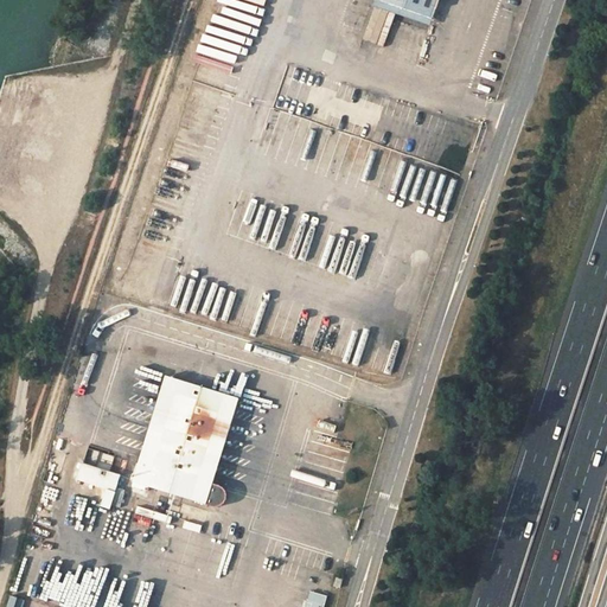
[(377,0),(433,19),(439,0),(377,0)]
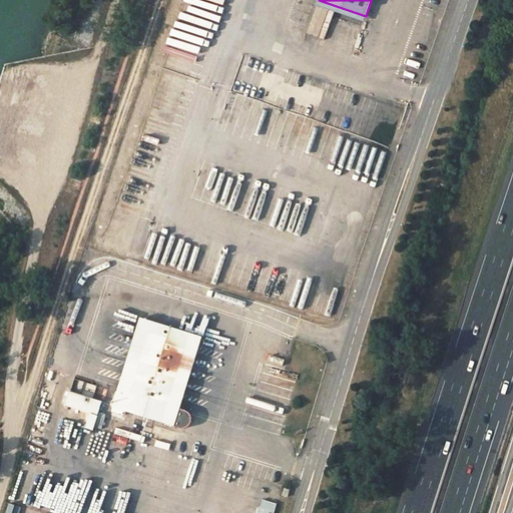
[(318,6),(308,33),(327,39),(336,13),(318,6)]
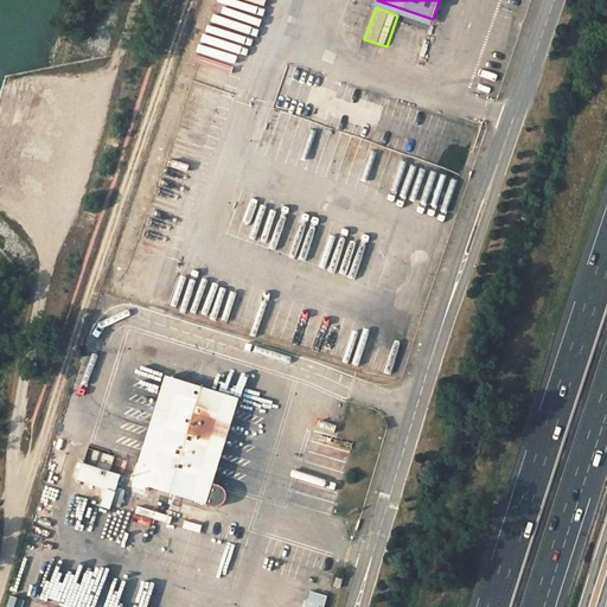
[(167,378),(133,483),(212,508),(217,509),(221,508),(223,505),(225,500),(227,498),(228,493),(227,489),(223,485),(212,483),(238,400),(167,378)]
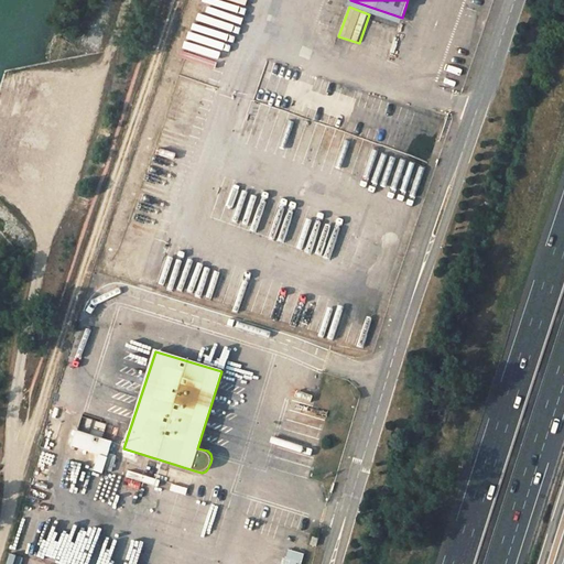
[(76,433),(72,448),(104,458),(108,443),(76,433)]
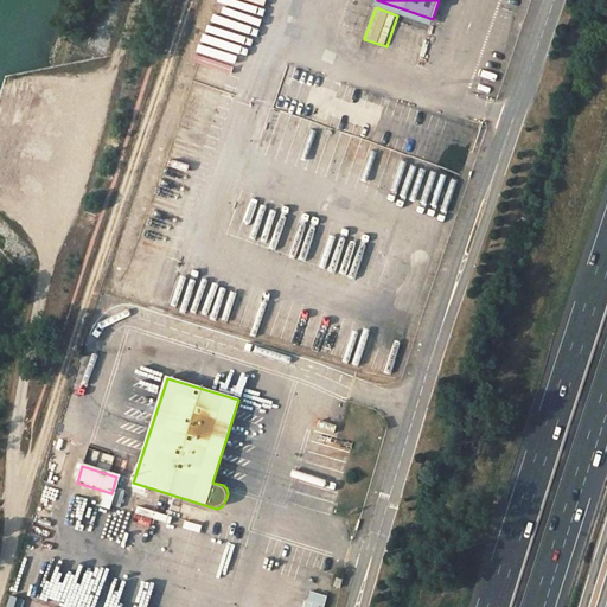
[(119,499),(116,509),(133,512),(134,503),(119,499)]
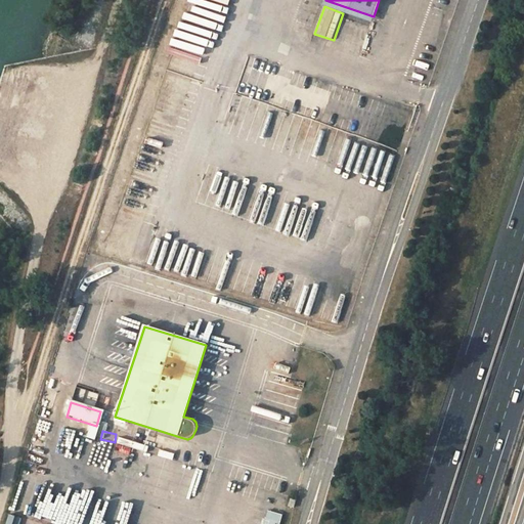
[(174,462),(176,453),(159,450),(156,463),(148,461),(141,492),(154,495),(154,497),(181,504),(190,466),(174,462)]
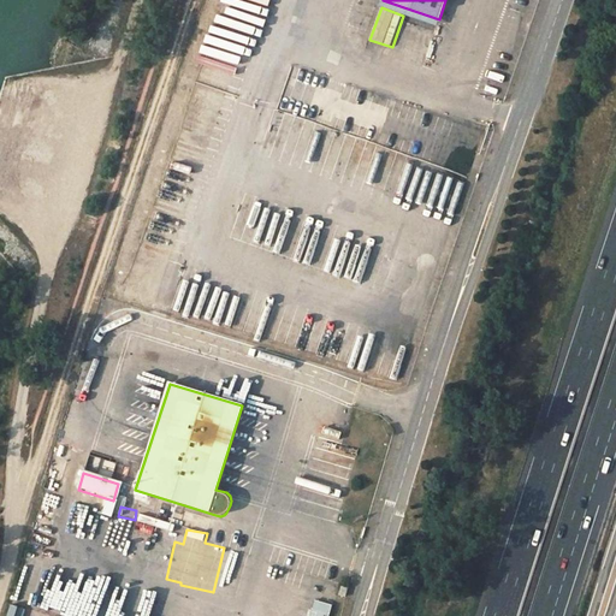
[(60,615),(105,615),(116,584),(67,569),(55,615),(60,615)]
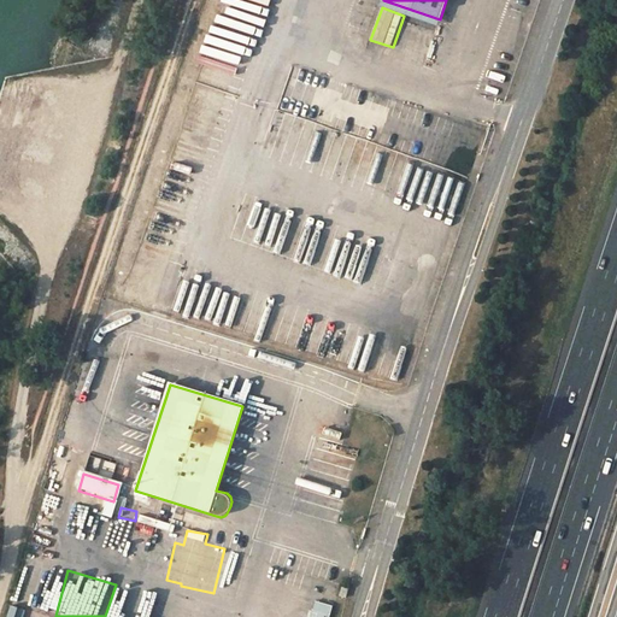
[(327,616),(330,606),(312,601),(307,616),(327,616)]
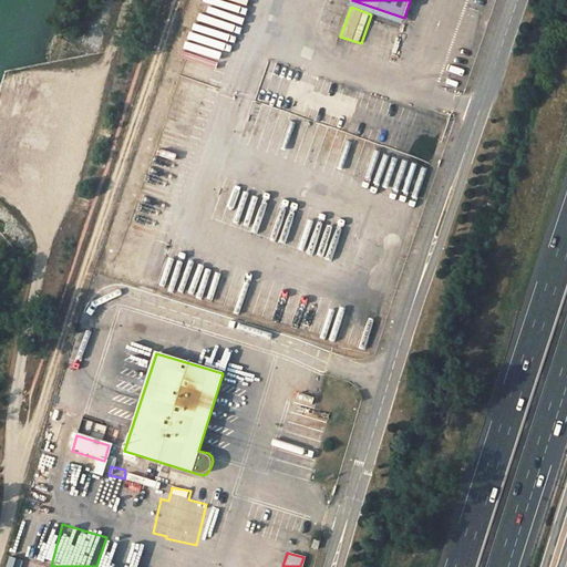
All buildings are outlined.
